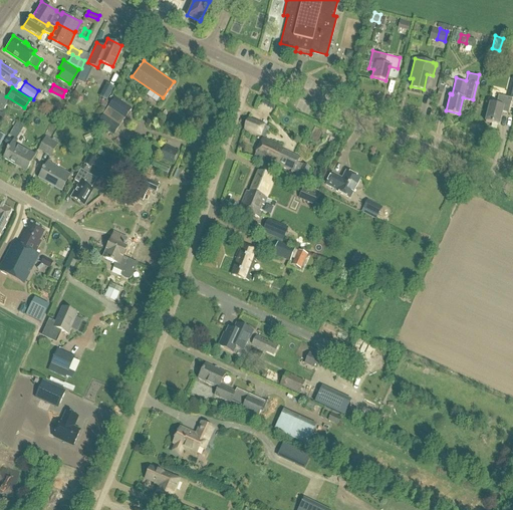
[(506,110),(510,96),(498,93),(495,102),(489,101),(484,119),(497,123),(501,109),(506,110)]
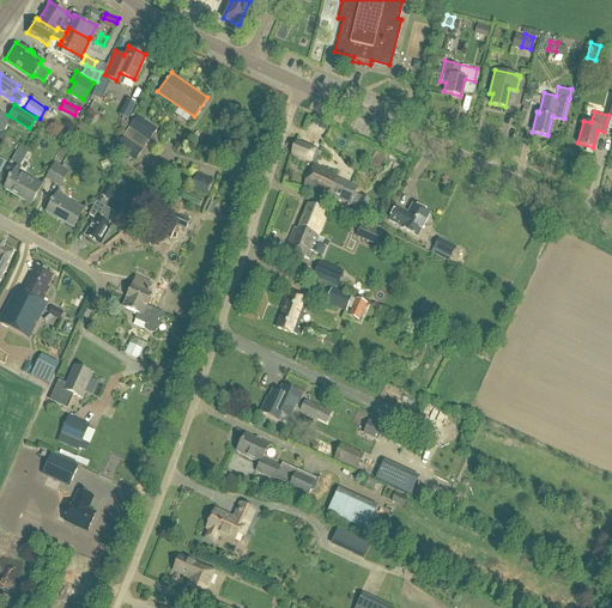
[(134,158),(144,145),(156,127),(135,114),(114,145),(134,158)]
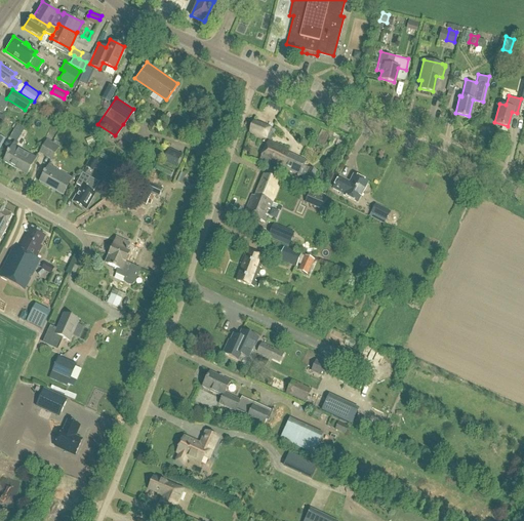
[(0,122),(5,125),(9,118),(0,113),(0,122)]
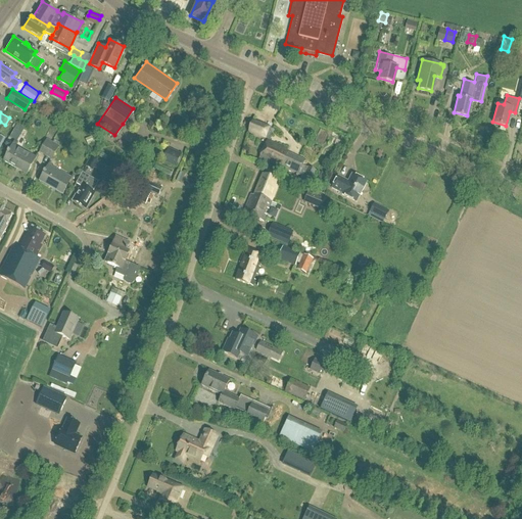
[(269,137),(273,128),(269,126),(269,125),(252,118),(247,130),(265,137),(265,136),(269,137)]
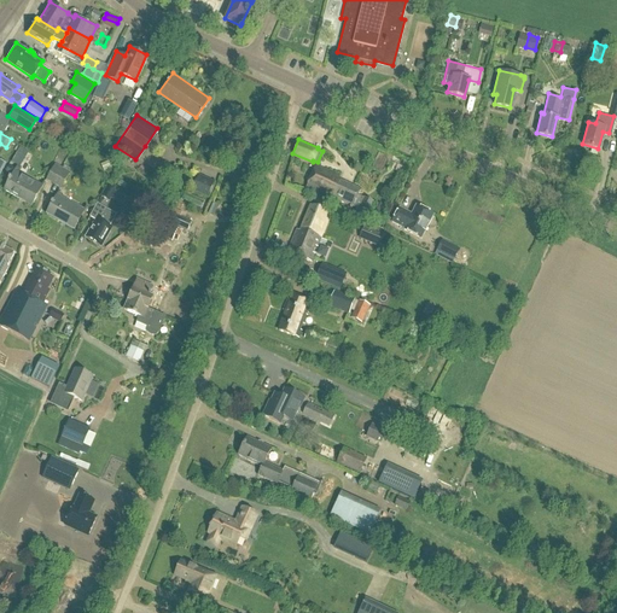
[(52,181),(60,167),(54,163),(46,177),(52,181)]
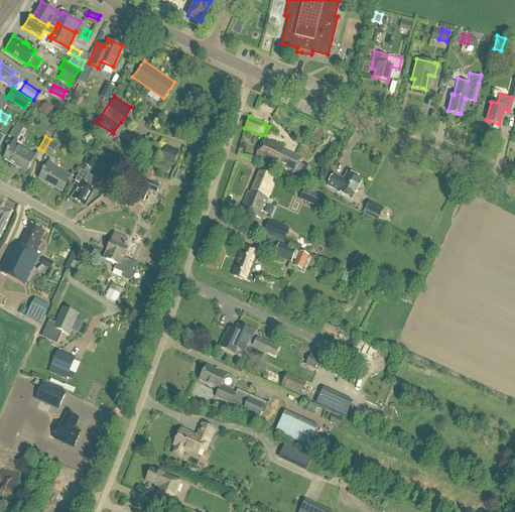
[(297,163),(298,161),(300,157),(283,149),(284,148),(280,147),(281,145),(263,136),(255,154),(276,164),(277,162),(292,169),(291,171),(292,172),(293,170),(296,171),(295,175),(304,179),(310,166),(303,163),(302,165),(297,163)]
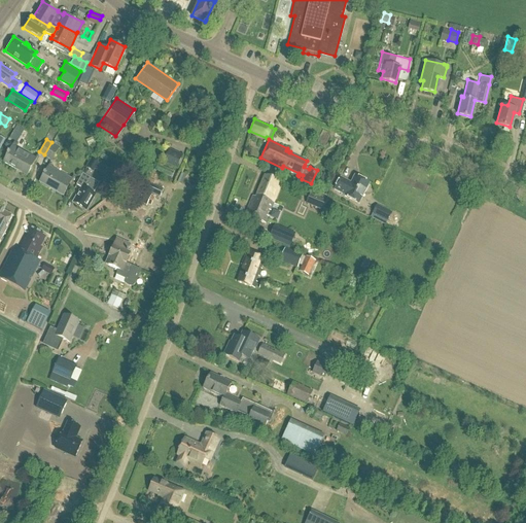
[(51,142),(44,154),(50,159),(58,145),(51,142)]
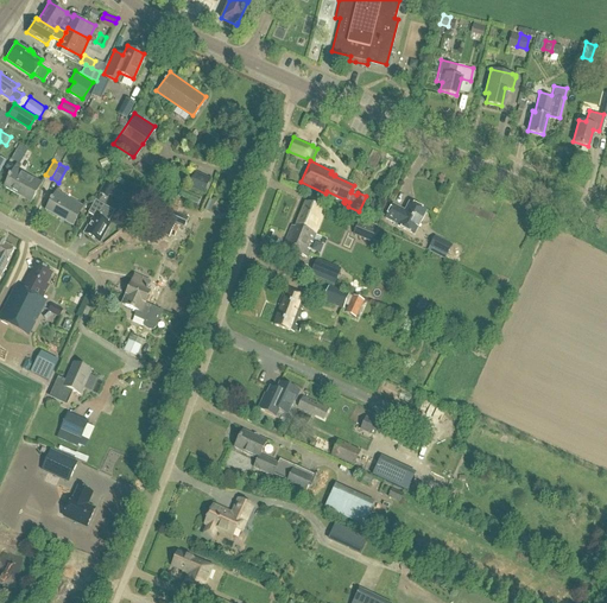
[(40,182),(13,166),(10,173),(8,173),(6,176),(7,176),(2,185),(30,201),(40,182)]
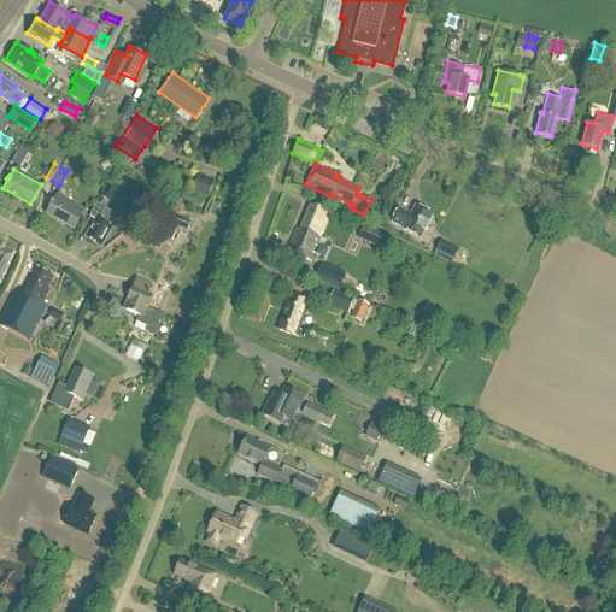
[(206,194),(212,180),(197,174),(191,187),(206,194)]
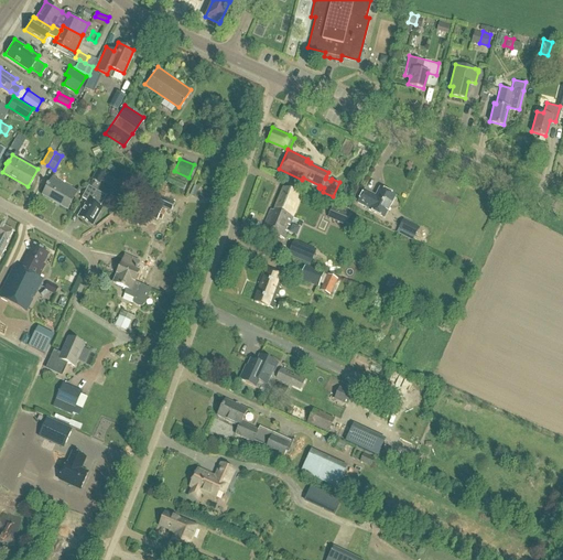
[(96,167),(90,176),(98,181),(104,171),(96,167)]
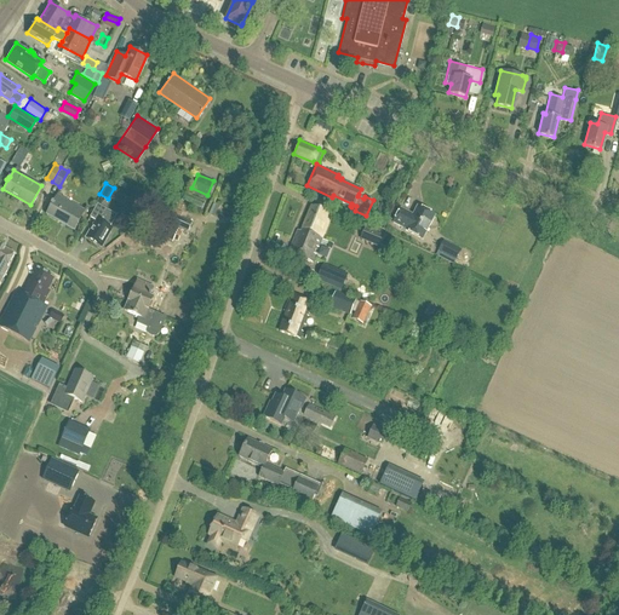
[(84,210),(56,195),(52,201),(51,201),(50,203),(50,205),(46,213),(73,229),(84,210)]
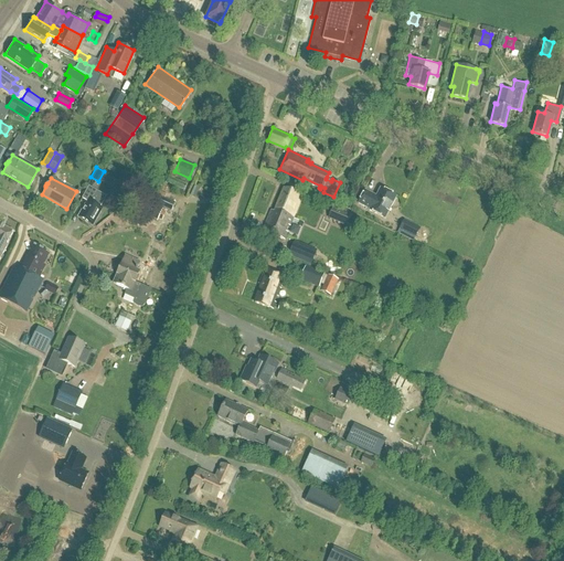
[(99,207),(98,205),(102,200),(105,193),(87,183),(81,196),(87,200),(78,215),(84,218),(83,219),(91,223),(94,215),(96,217),(98,212),(96,212),(99,207)]
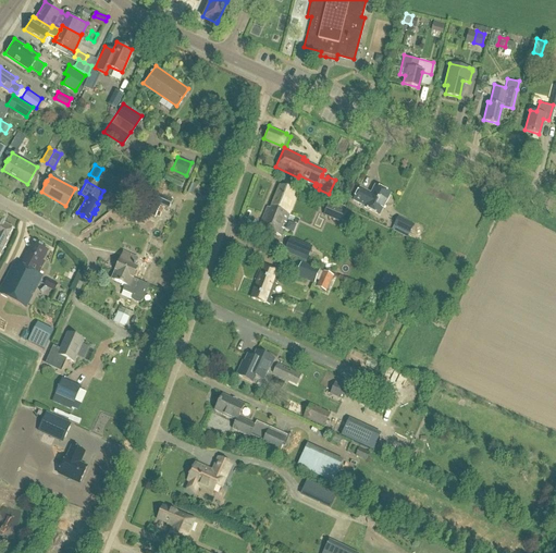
[(155,217),(155,216),(160,204),(144,196),(148,187),(139,182),(128,200),(133,203),(132,207),(155,217)]
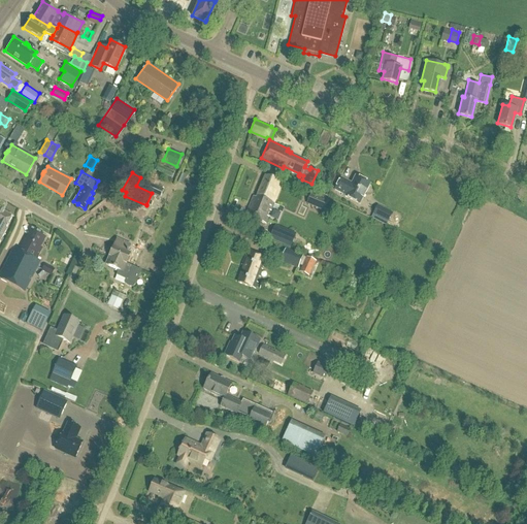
[(369,182),(355,173),(351,182),(340,175),(334,188),(344,193),(343,194),(359,202),(369,182)]
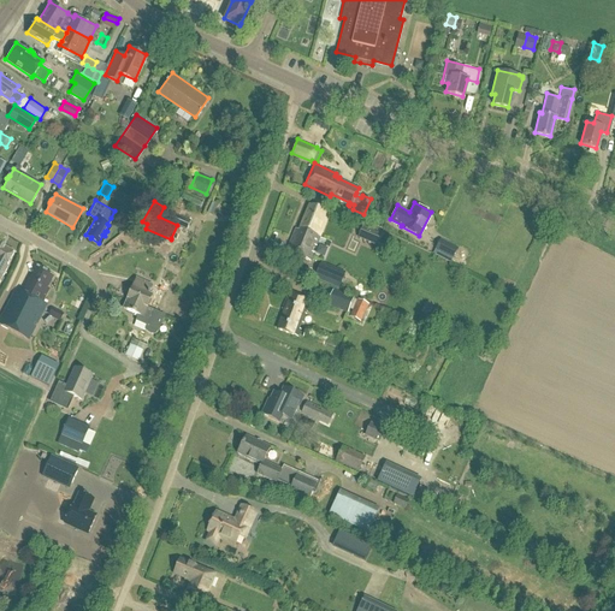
[(308,259),(329,211),(308,203),(299,227),(295,226),(285,249),(308,259)]
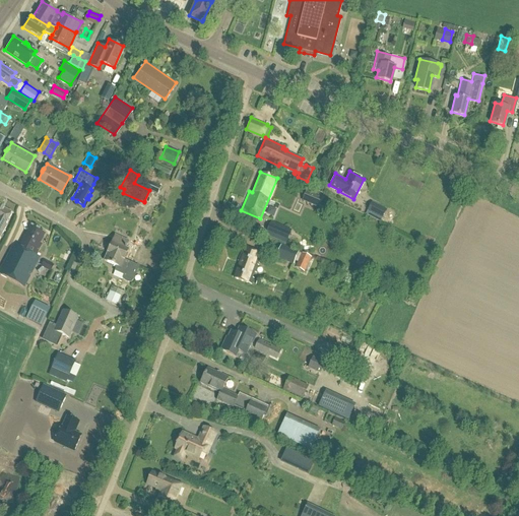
[(143,177),(140,185),(157,192),(160,184),(143,177)]
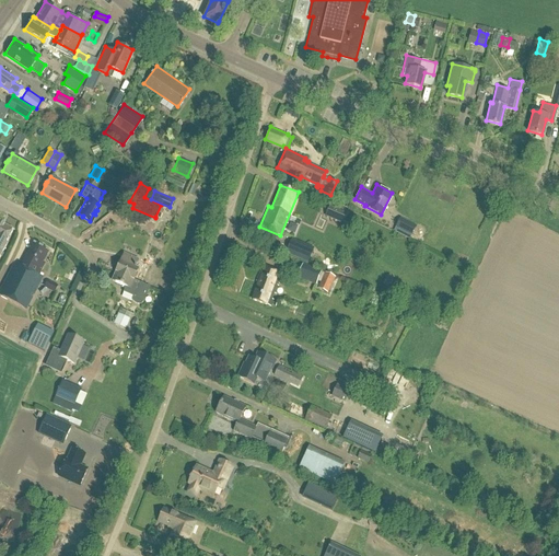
[(329,203),(325,213),(342,221),(347,210),(329,203)]
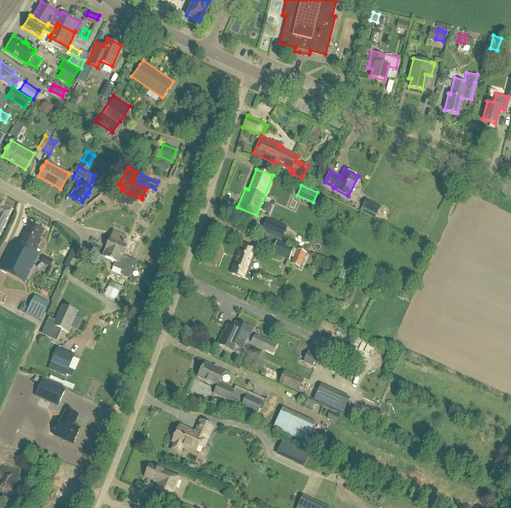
[(376,213),(380,204),(366,196),(361,205),(376,213)]
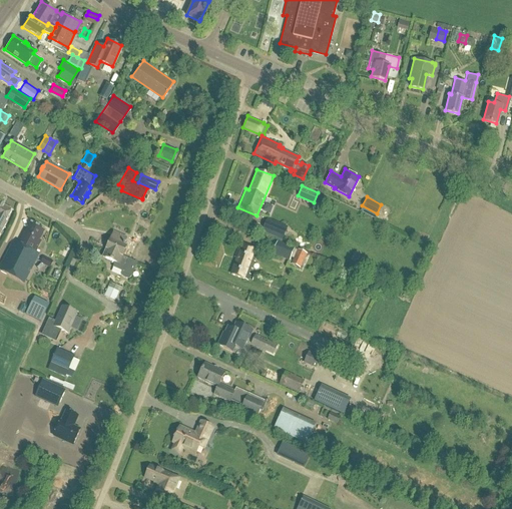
[(0,229),(5,220),(4,219),(11,208),(0,202),(0,229)]
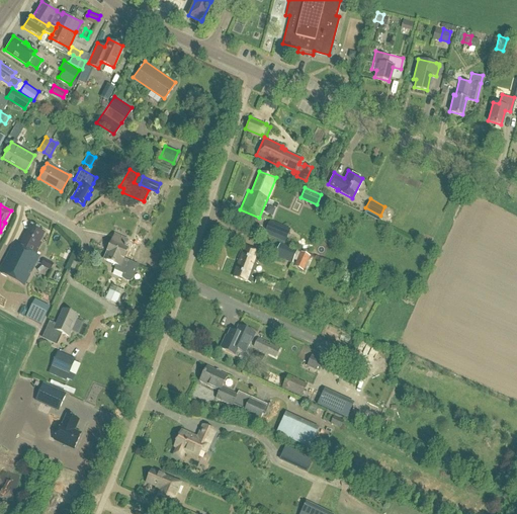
[(284,241),(290,227),(269,218),(263,232),(284,241)]
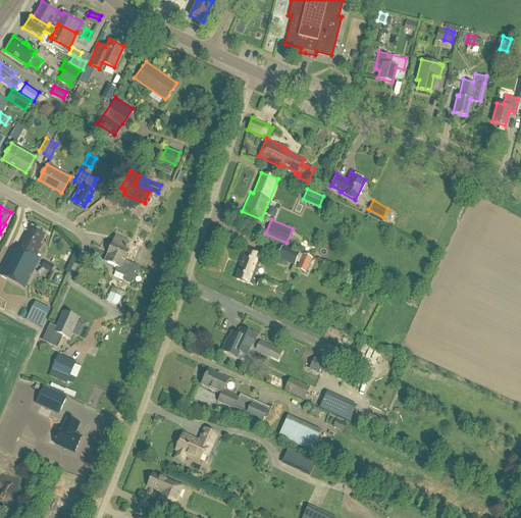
[(0,273),(22,286),(39,256),(35,254),(41,243),(39,242),(44,231),(31,224),(18,246),(10,248),(0,265),(0,273)]
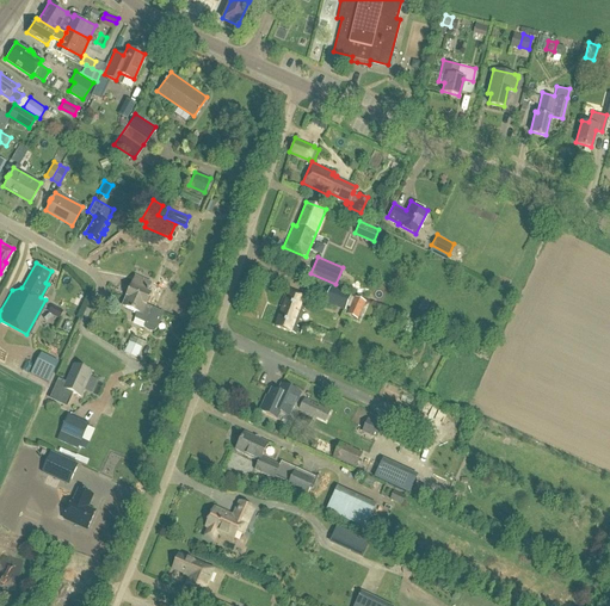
[(125,295),(146,303),(151,291),(146,290),(151,280),(135,273),(130,284),(125,295)]
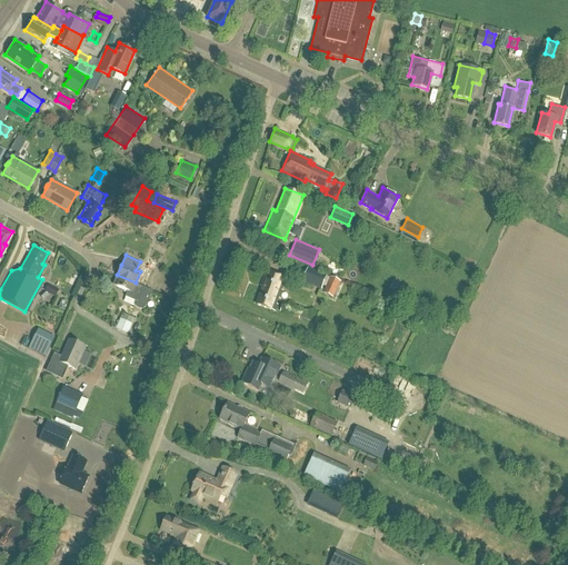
[(320,287),(326,273),(307,265),(301,279),(320,287)]
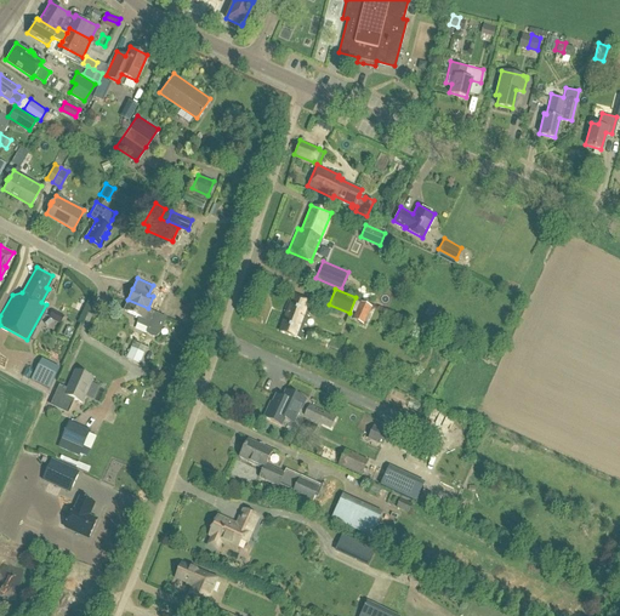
[(299,337),(312,301),(290,292),(283,309),(286,311),(279,330),(299,337)]
